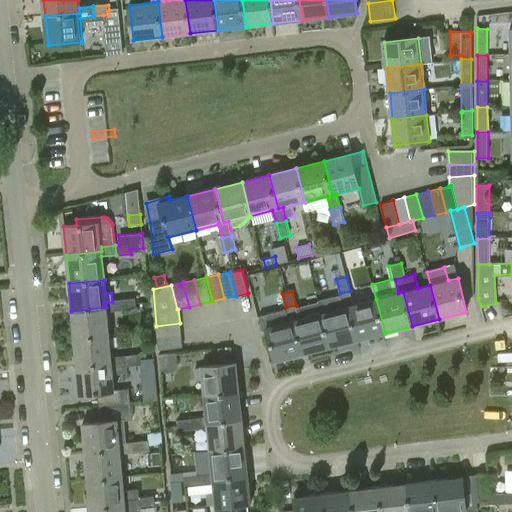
[(353,304),(350,291),(340,293),(340,295),(344,307),(349,305),(357,340),(385,333),(376,299),(353,304)]
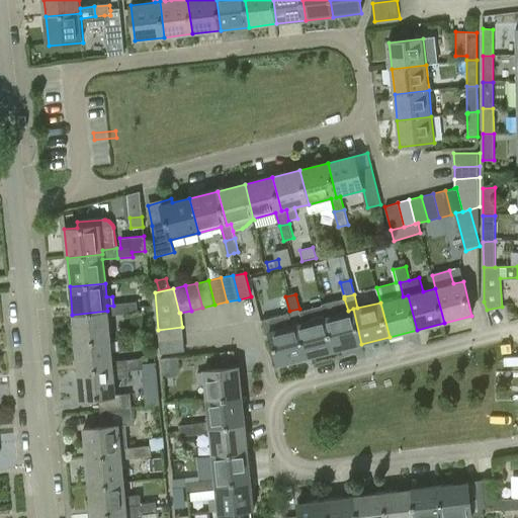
[(322,304),(326,317),(334,351),(361,344),(353,309),(348,311),(344,298),(322,304)]
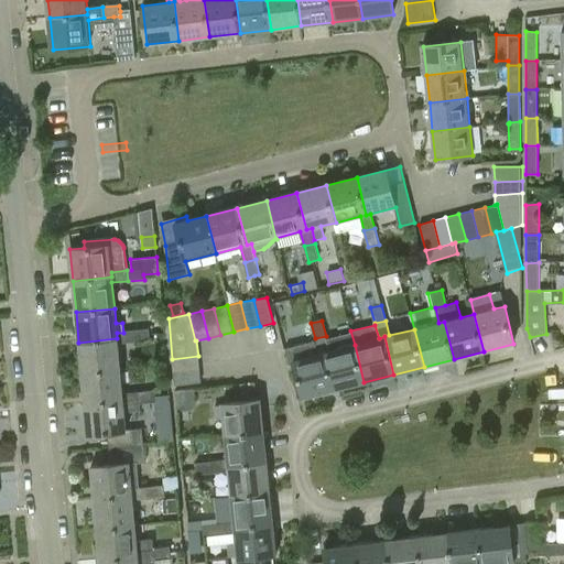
[(149,331),(133,332),(134,343),(150,342),(149,331)]
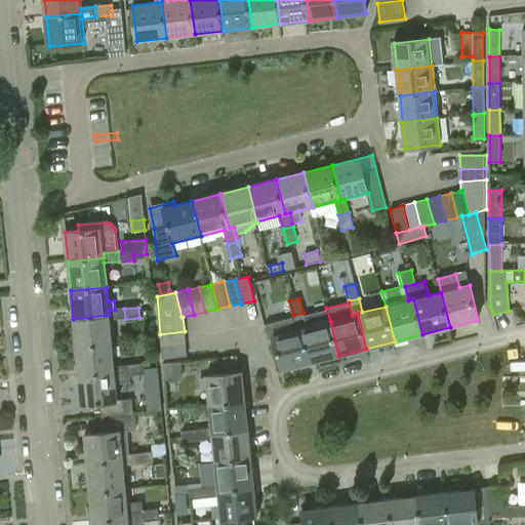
[(73,319),(76,347),(112,344),(110,321),(125,319),(124,309),(115,310),(109,310),(109,315),(73,319)]
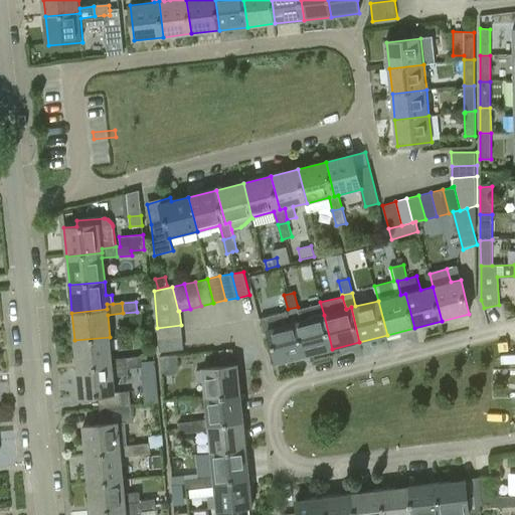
[(301,320),(298,307),(288,309),(288,312),(291,323),(296,322),(305,356),(332,349),(324,315),(301,320)]
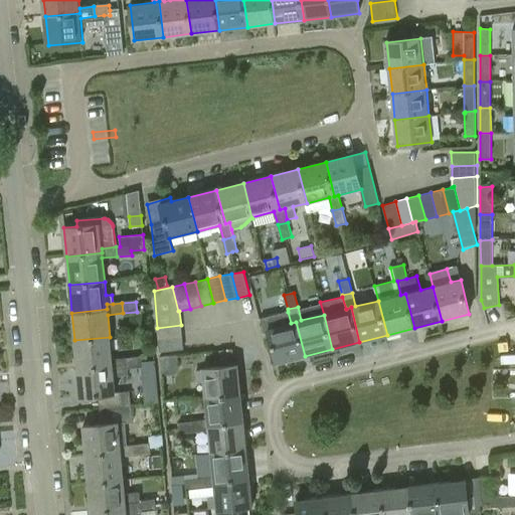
[(277,363),(305,356),(296,322),(291,323),(288,312),(261,319),(269,349),(273,348),(277,363)]
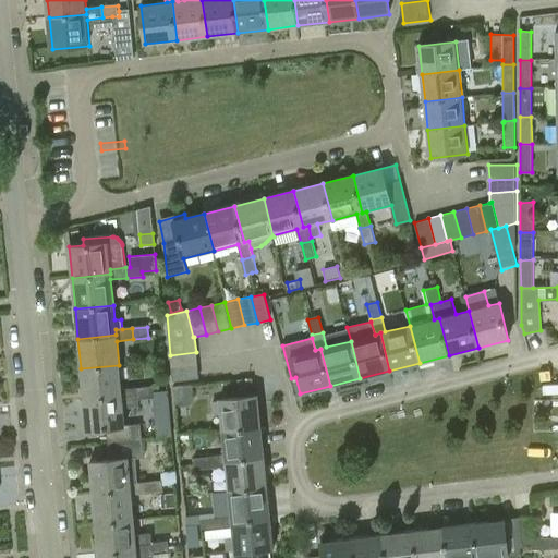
[(170,355),(171,368),(197,366),(196,352),(170,355)]
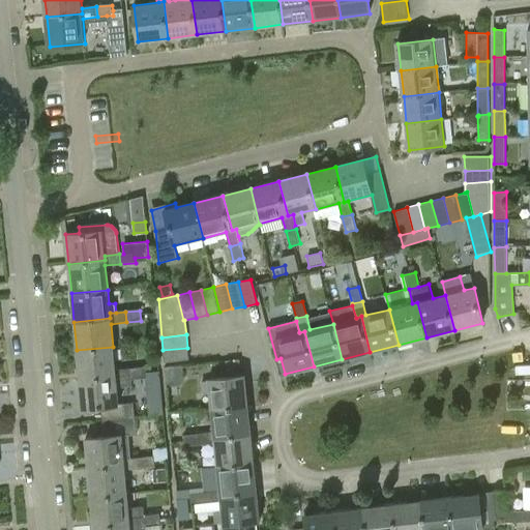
[(77,350),(80,380),(115,376),(115,372),(113,347),(77,350)]
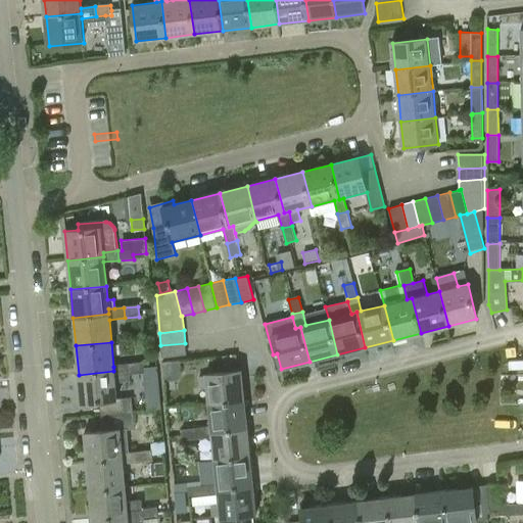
[(186,354),(185,343),(160,345),(161,357),(186,354)]
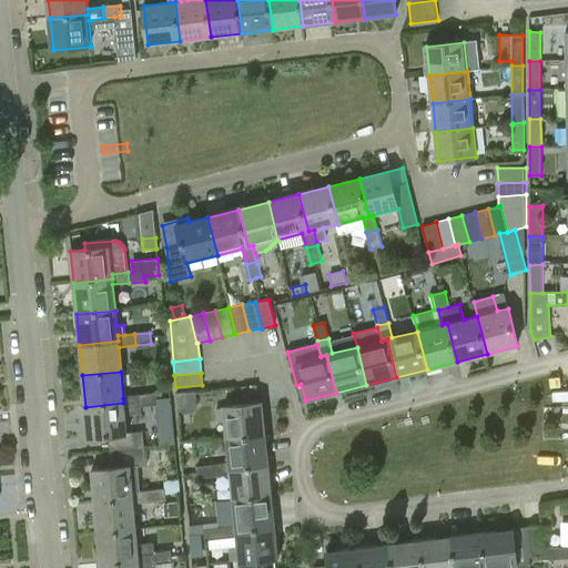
[(156,395),(140,396),(141,407),(158,405),(156,395)]
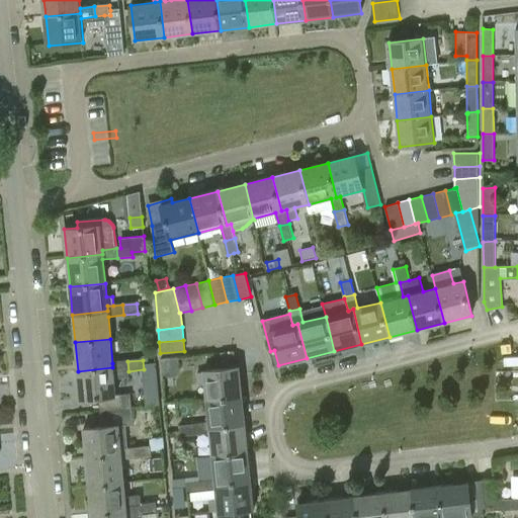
[(100,413),(132,410),(130,395),(115,397),(114,378),(130,377),(128,371),(127,361),(112,363),(112,367),(78,371),(81,401),(99,399),(100,413)]
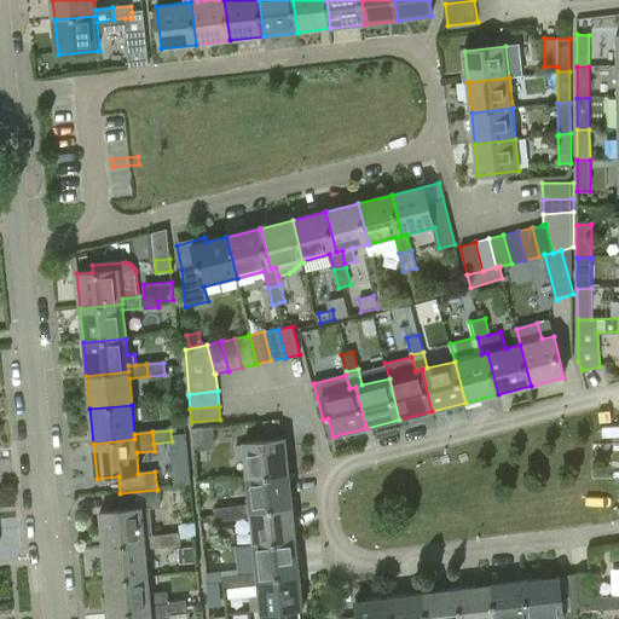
[(248,478),(289,473),(285,439),(244,444),(244,446),(235,446),(236,460),(246,458),(248,478)]
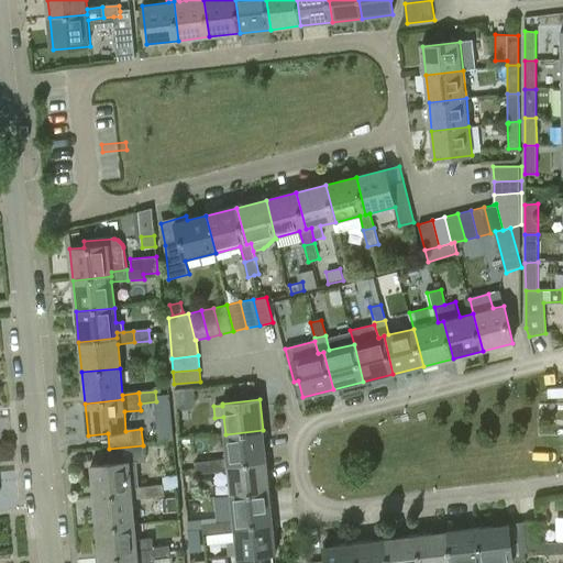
[(170,406),(154,407),(155,418),(170,416),(170,406)]
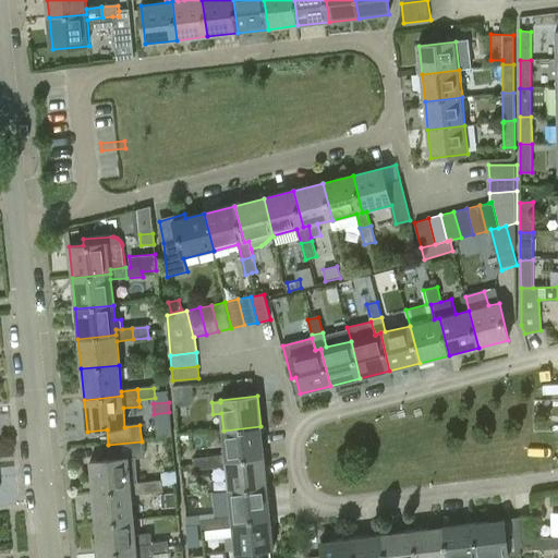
[(226,456),(209,458),(210,469),(227,468),(227,461),(264,457),(261,426),(223,431),(226,456)]
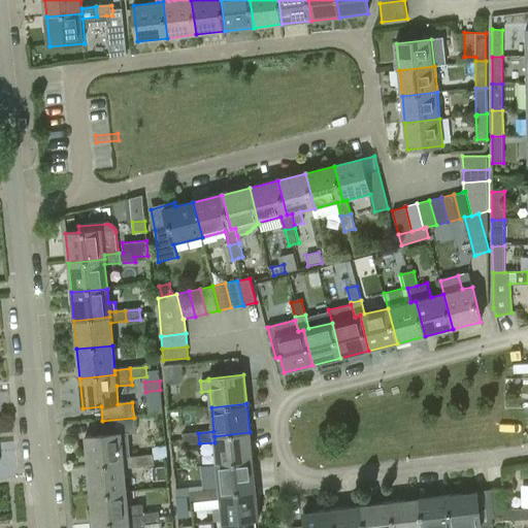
[(85,438),(88,467),(124,464),(123,458),(131,457),(128,434),(135,433),(134,418),(102,421),(104,436),(85,438)]
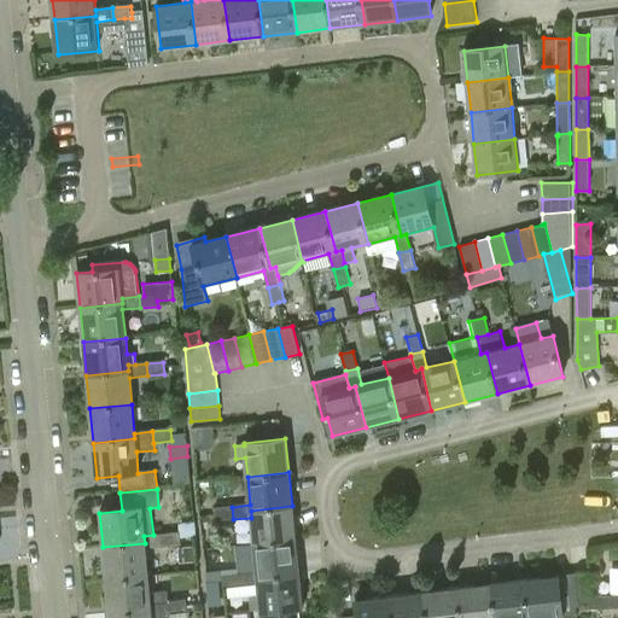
[(251,518),(254,544),(296,540),(292,506),(251,511),(251,518)]
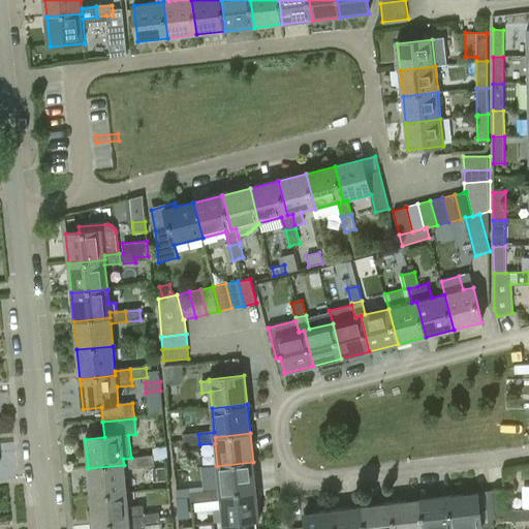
[(184,446),(199,444),(198,434),(183,435),(184,446)]
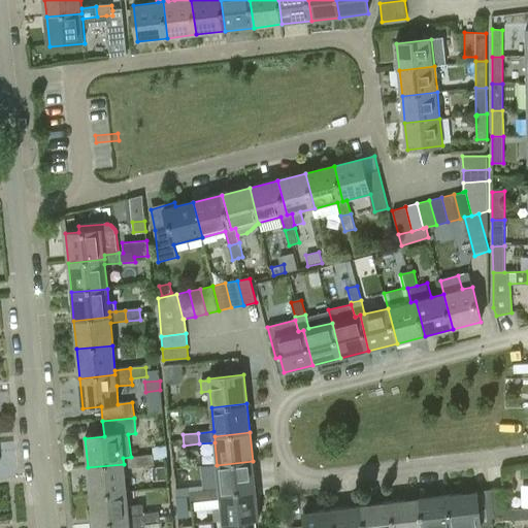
[(154,455),(138,456),(139,467),(155,465),(154,460),(168,459),(167,446),(153,447),(154,455)]
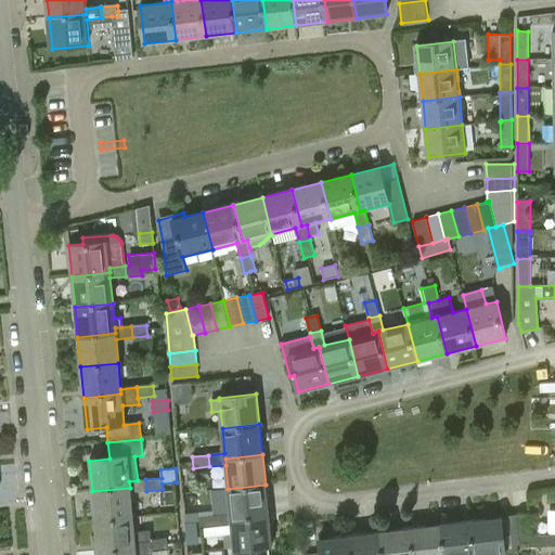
[(92,491),(95,520),(132,517),(130,492),(146,491),(145,479),(138,480),(129,481),(130,488),(92,491)]
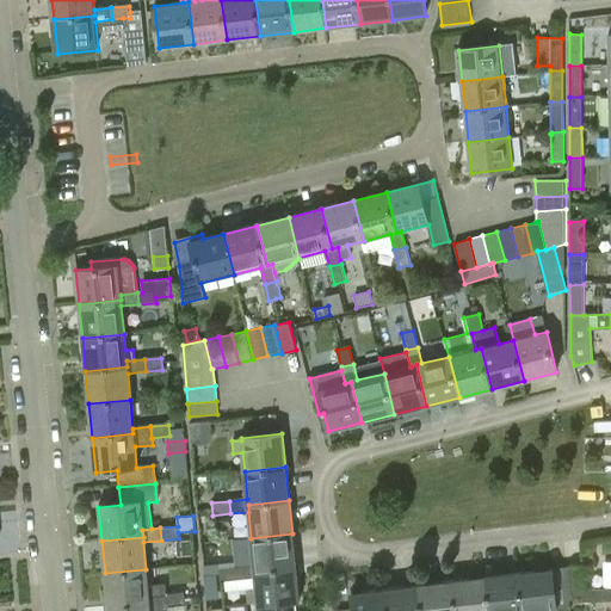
[(254,566),(236,567),(238,580),(255,578),(254,572),(296,567),(292,534),(251,538),(254,566)]
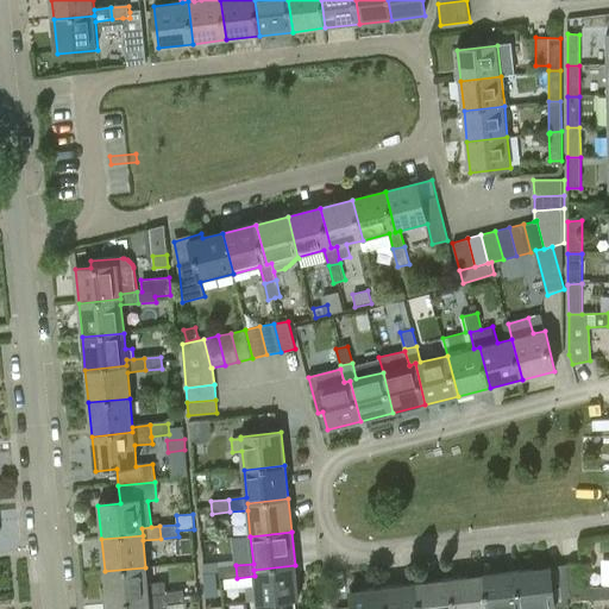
[(581,601),(600,600),(598,588),(584,588),(581,564),(566,565),(569,594),(581,594),(581,601)]
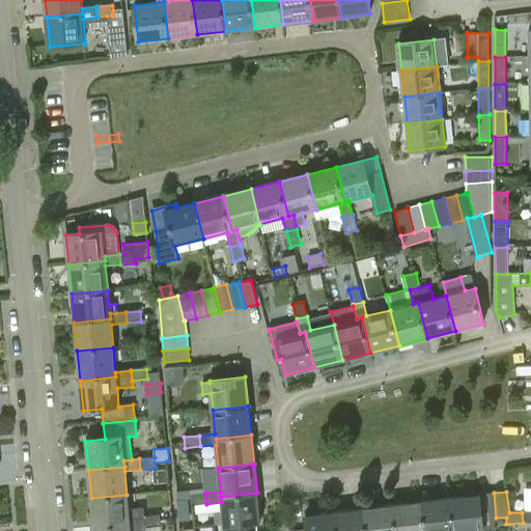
[(205,493),(190,495),(191,505),(195,505),(206,504),(205,493)]
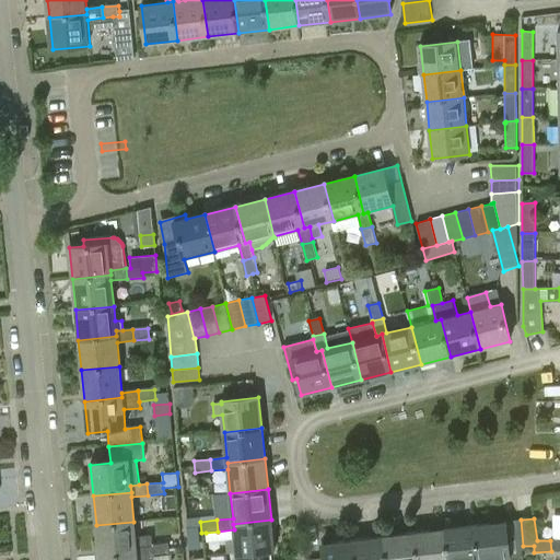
[(271,520),(233,524),(234,529),(234,538),(236,555),(275,551),(271,520)]
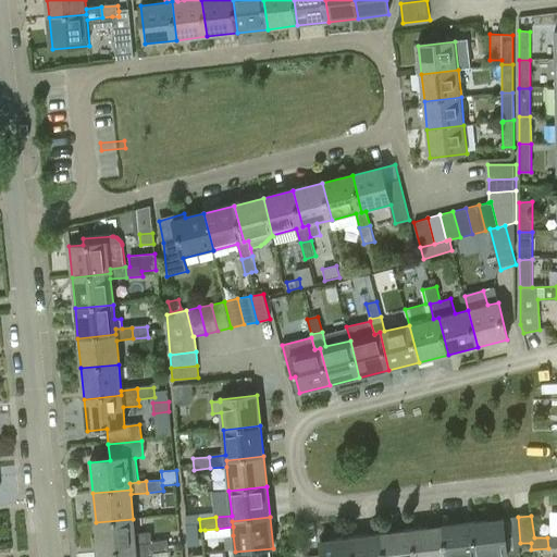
[(477,556),(498,556),(517,555),(518,549),(520,543),(518,517),(472,522),(477,556)]
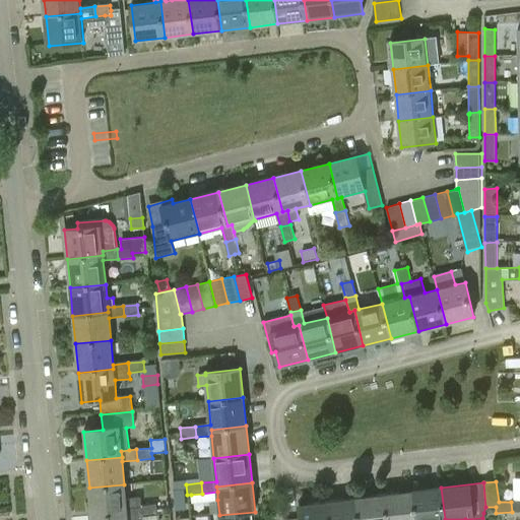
[(124,484),(89,488),(91,516),(127,513),(126,508),(141,507),(140,497),(125,498),(124,484)]
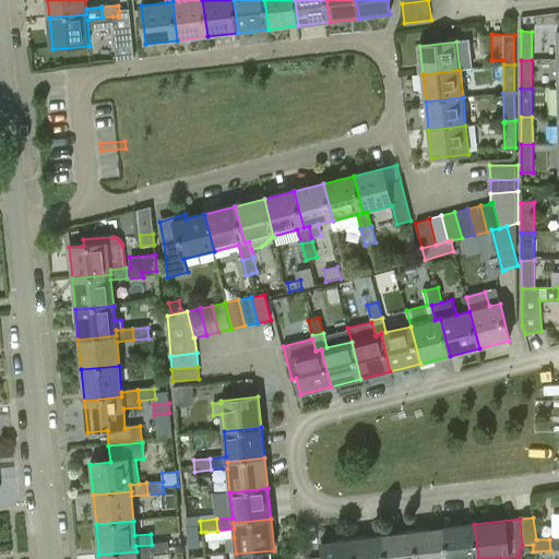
[(478,558),(474,524),(444,528),(448,558),(478,558)]
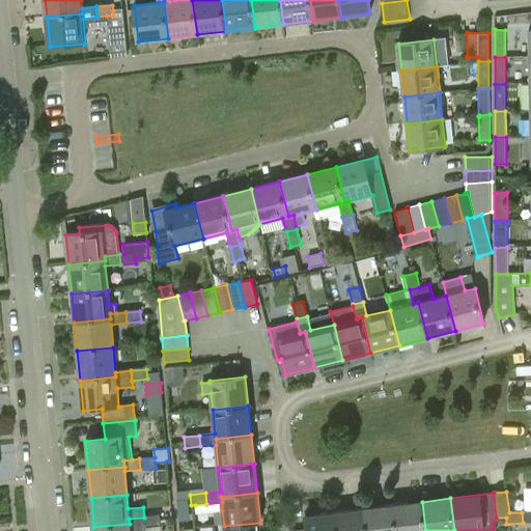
[(425,530),(422,502),(392,505),(395,530),(425,530)]
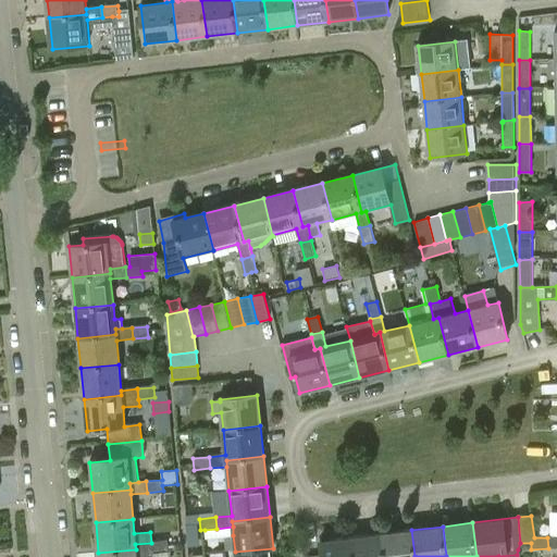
[(415,556),(411,530),(382,533),(384,556),(415,556)]
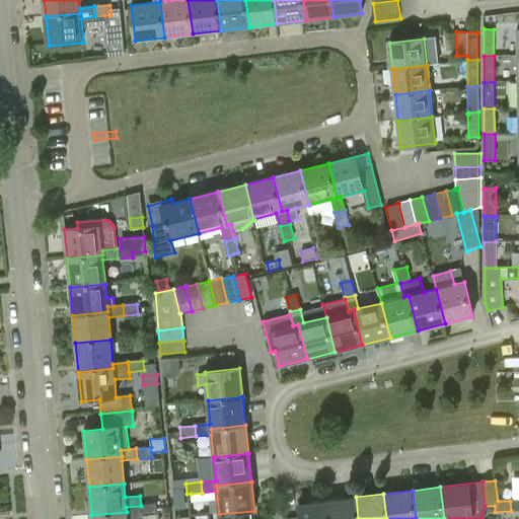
[(358,518),(356,497),(327,501),(328,518),(358,518)]
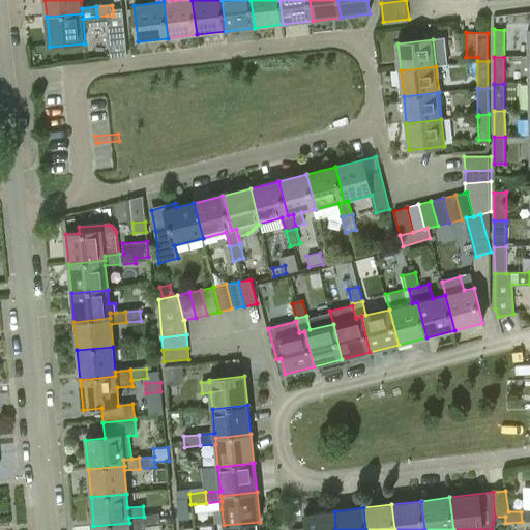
[(529,510),(521,511),(522,522),(529,522),(529,510)]
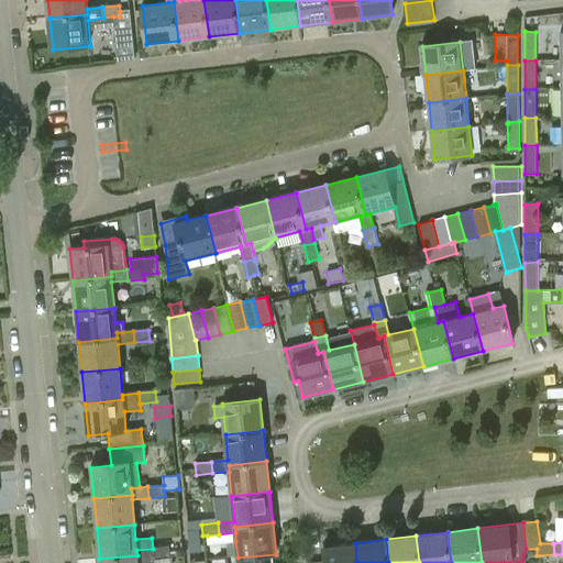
[(356,562),(355,543),(323,547),(326,561),(310,562),(356,562)]
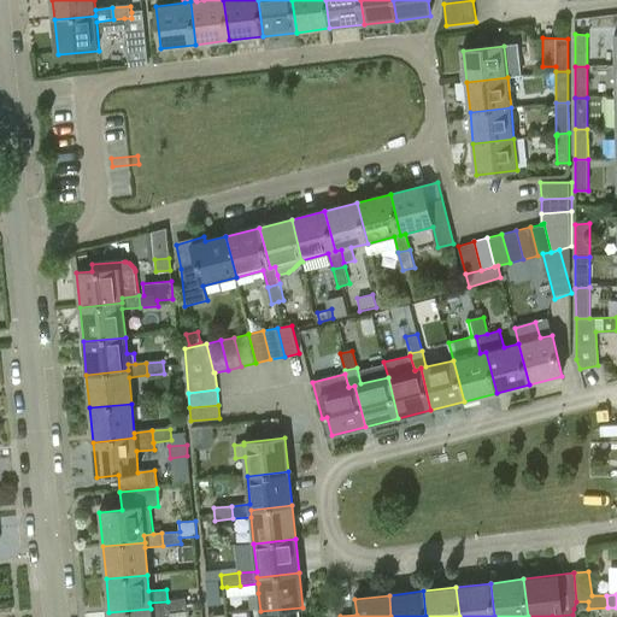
[(186,600),(168,601),(169,613),(187,611),(186,600)]
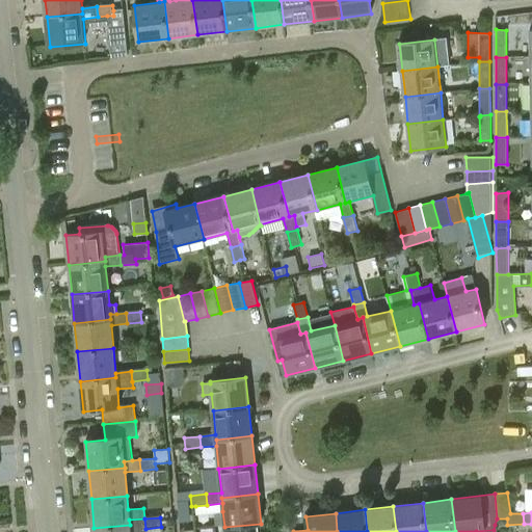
[(161,531),(161,527),(145,529),(144,519),(129,520),(130,525),(94,528),(94,531),(161,531)]
